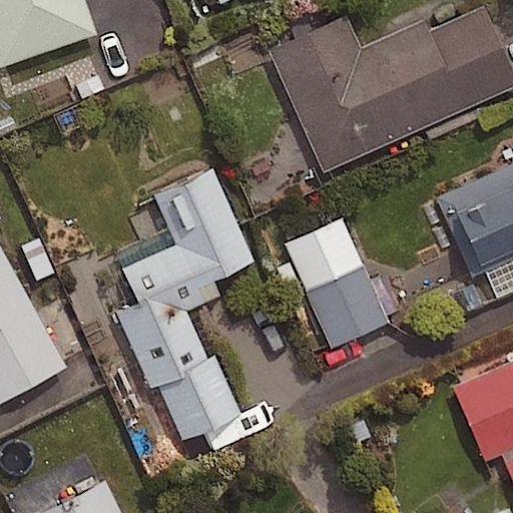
[(0,0),(0,65),(94,33),(82,0),(0,0)]
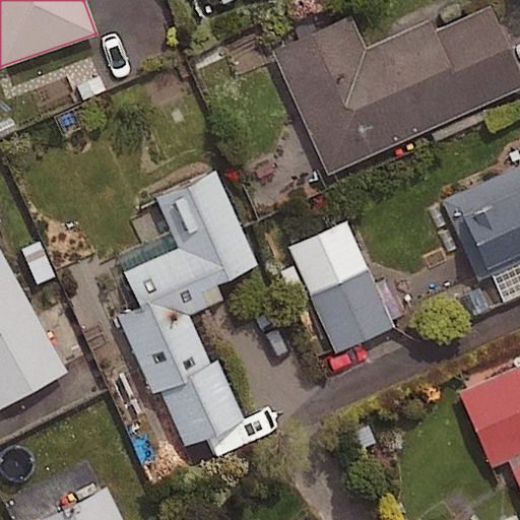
[(236,0),(213,0),(217,8),(236,0)]
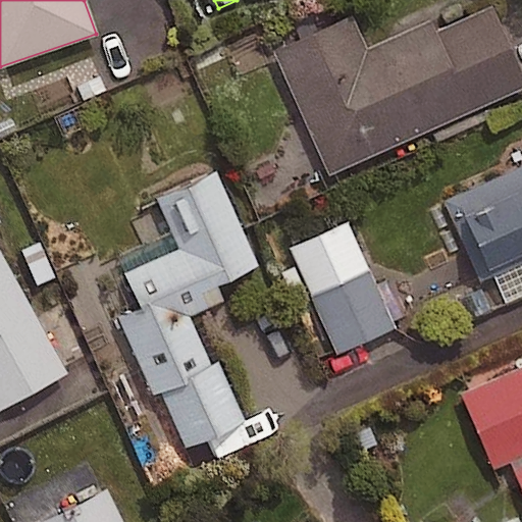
[(521,87),(521,82),(488,6),(433,31),(429,21),(361,52),(346,18),(272,51),(326,174),(521,87)]
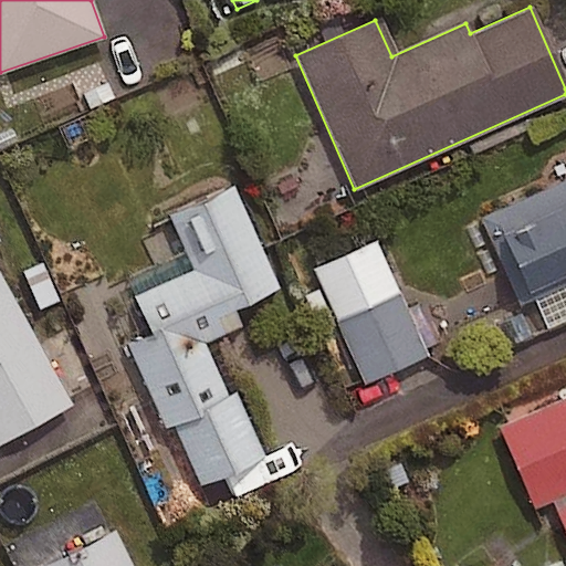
[(565,179),(485,218),(526,302),(535,297),(549,328),(565,320),(565,179)]
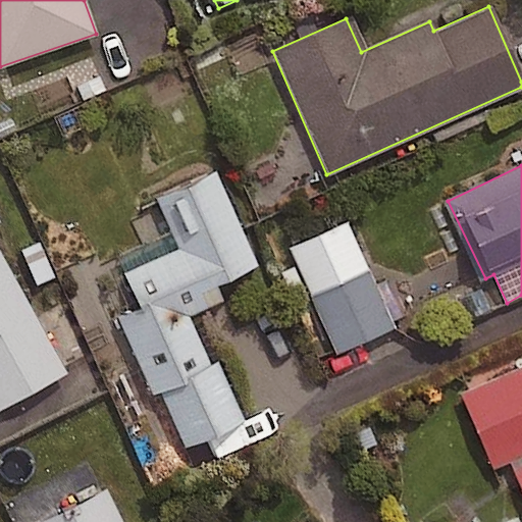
[(256,266),(215,171),(156,197),(178,249),(122,273),(138,308),(118,316),(152,393),(159,388),(185,448),(242,422),(215,362),(209,365),(188,315),(221,300),(214,284),(256,266)]
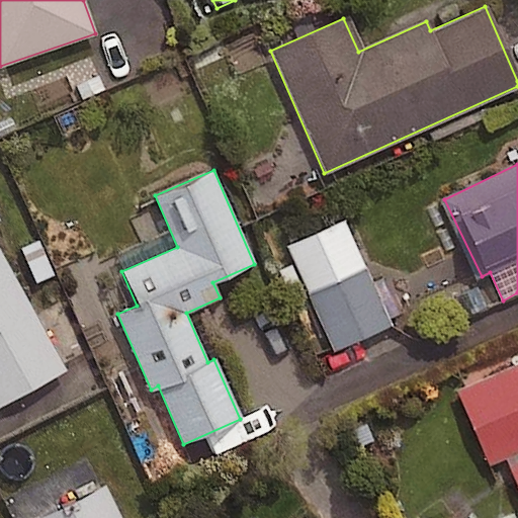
[(389,325),(342,221),(287,246),(334,350),(389,325)]
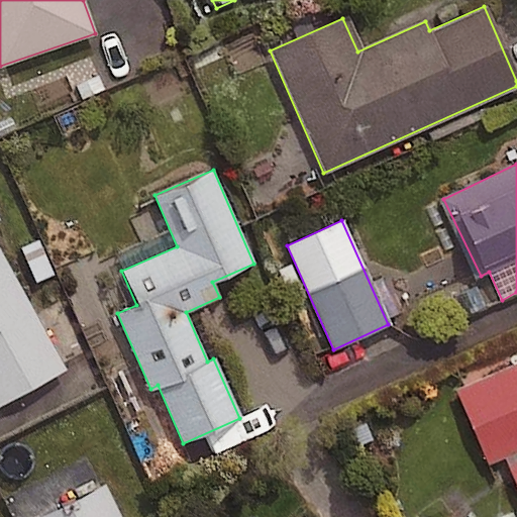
[(43,237),(18,248),(33,283),(60,272),(43,237)]
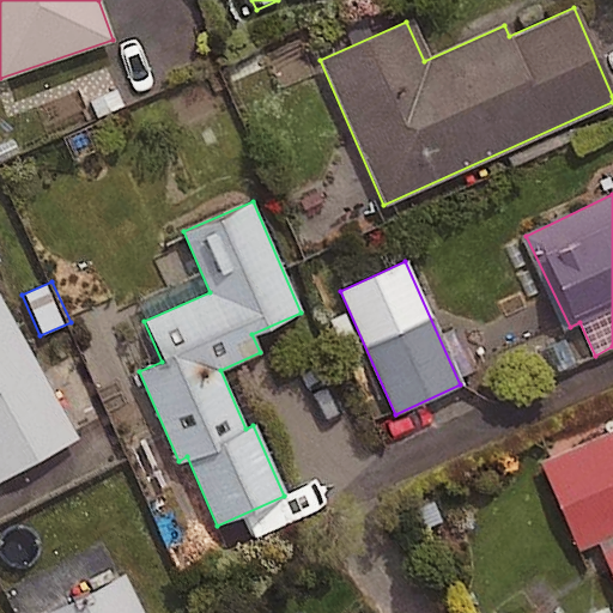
[(0,479),(76,438),(0,298),(0,479)]
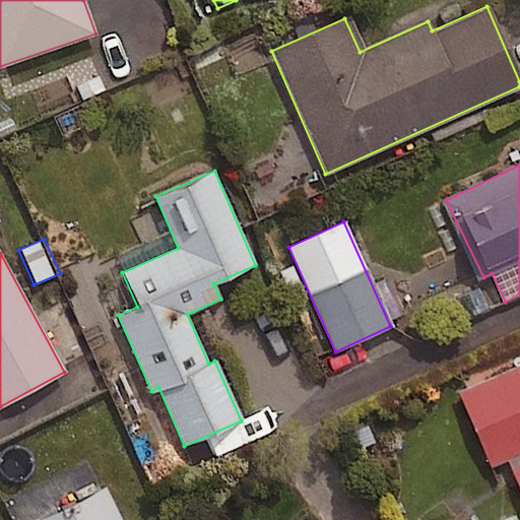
[(519,353),(454,386),(493,465),(506,459),(519,488),(519,353)]
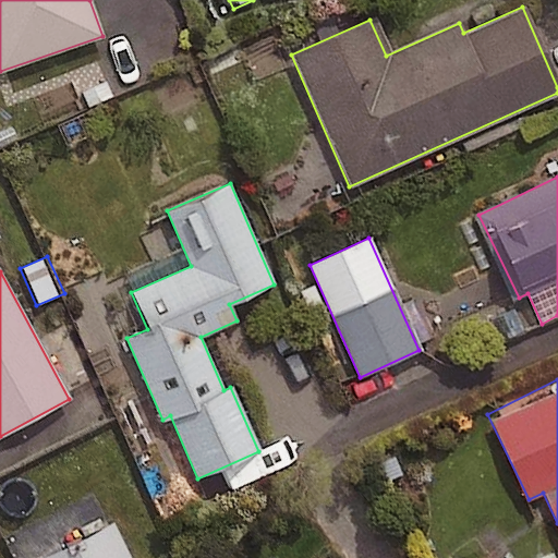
[(128,557),(98,497),(20,536),(31,557),(128,557)]
